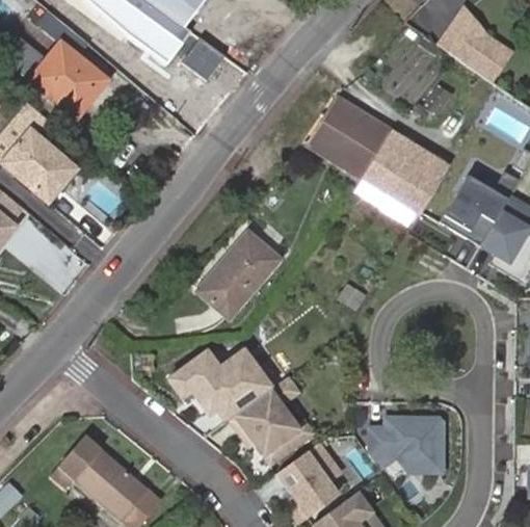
[(185,24),(151,0),(91,0),(130,33),(166,61),(190,30),(185,24)]
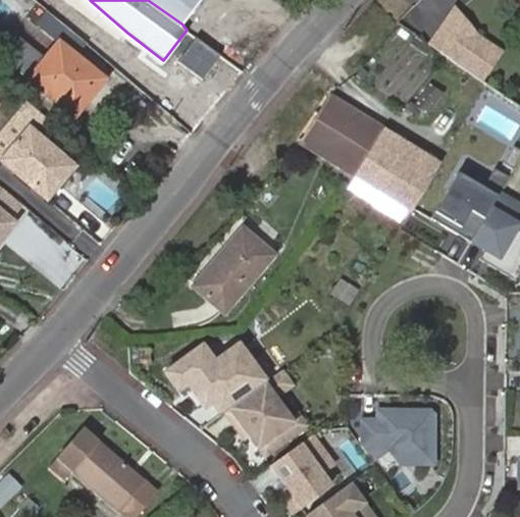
[(148,0),(182,23),(198,0),(148,0)]
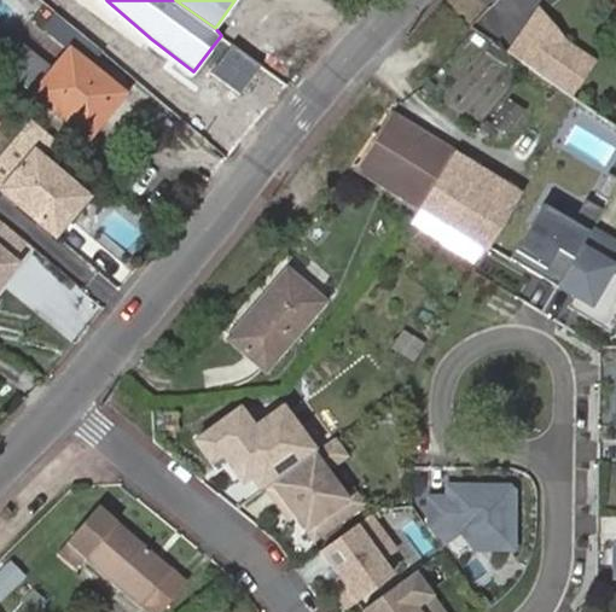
[(541,11),(511,53),(570,95),(588,70),(541,11)]
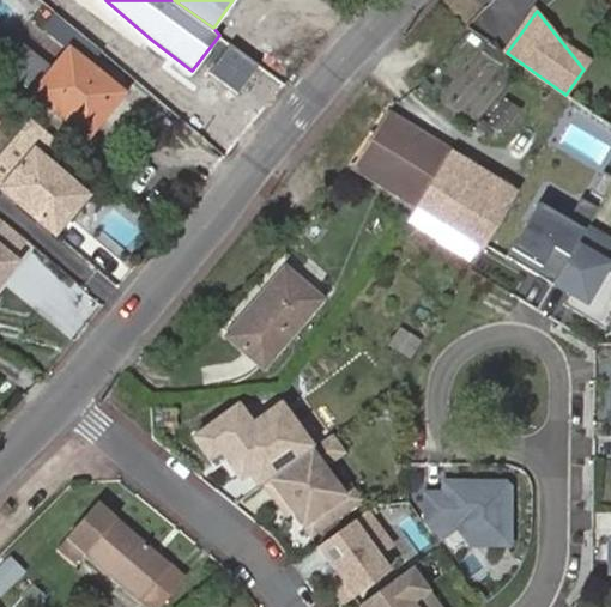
[(123,91),(70,47),(36,87),(89,132),(123,91)]
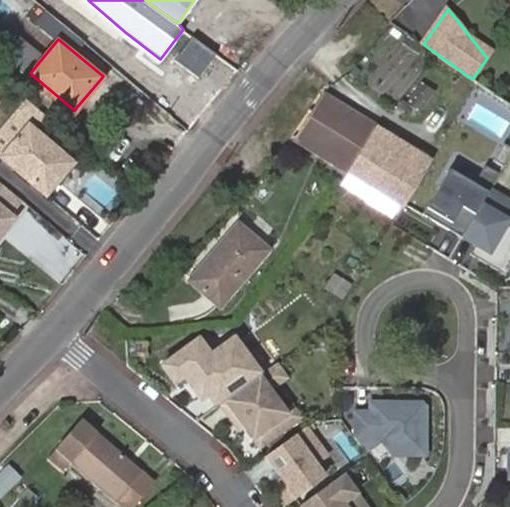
[(435,89),(421,80),(408,100),(421,110),(435,89)]
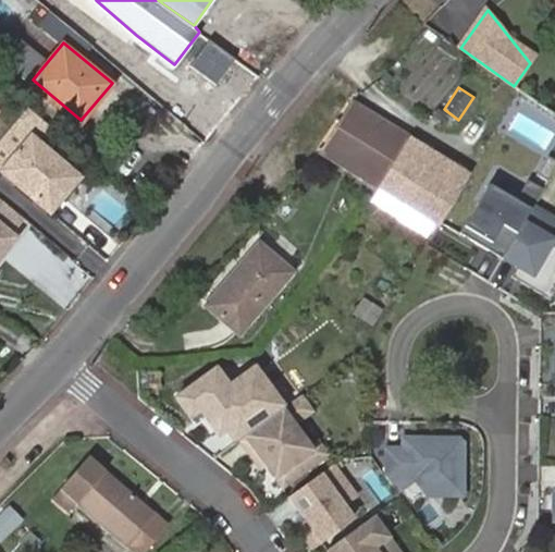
[(321,148),(378,185),(411,135),(353,99),(321,148)]
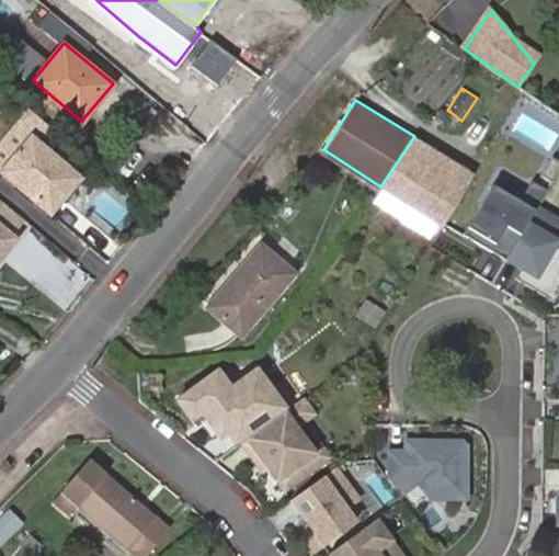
[(3,169),(53,210),(82,174),(33,134),(3,169)]
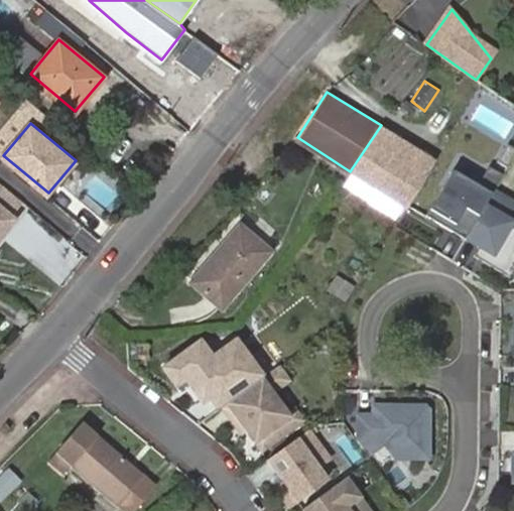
[(378,189),(409,143),(381,125),(350,171),(378,189)]
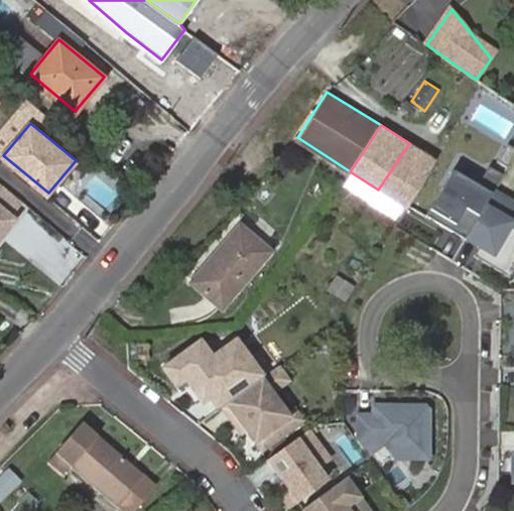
[(406,207),(434,159),(409,143),(378,189),(406,207)]
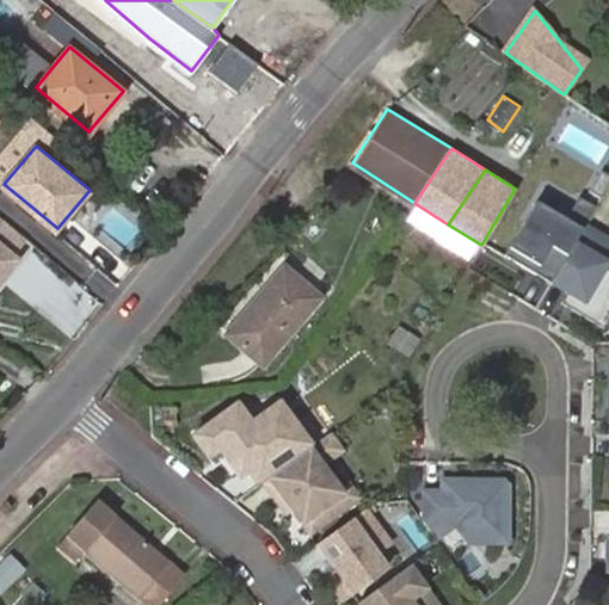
[(608,178),(603,174),(591,196),(601,202),(608,187),(608,178)]
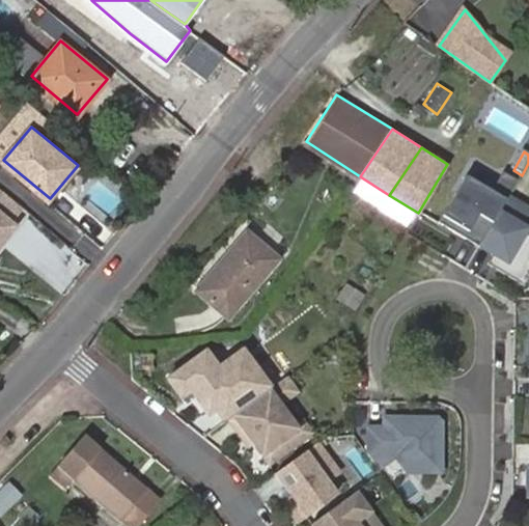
[(440,221),(480,245),(510,195),(520,180),(505,171),(493,190),(468,174),(440,221)]
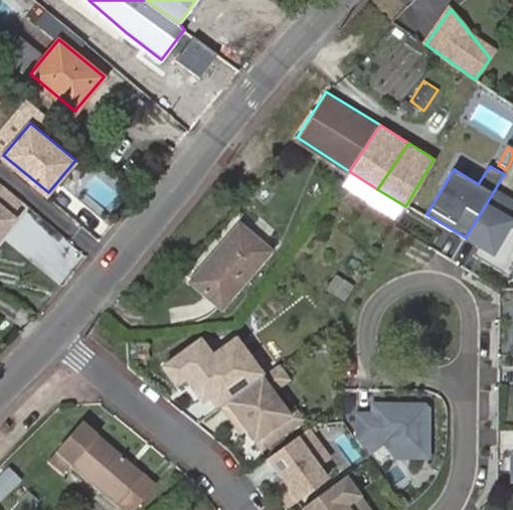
[(377,189),(349,171),(341,182),(370,200),(377,189)]
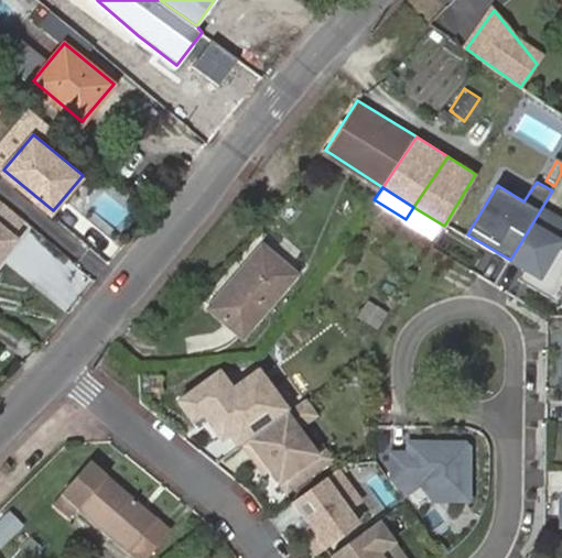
[(24,216),(0,194),(0,222),(10,232),(24,216)]
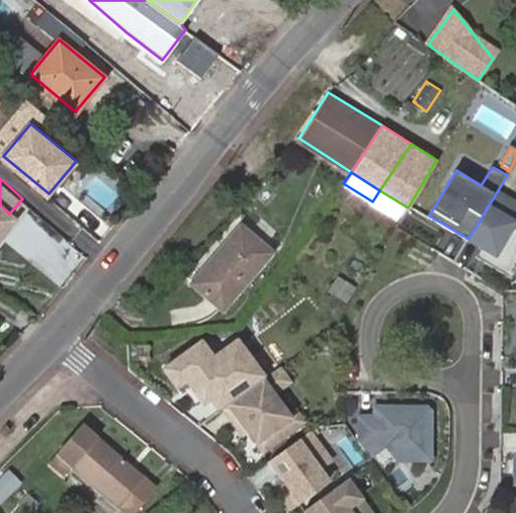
[(408,207),(379,190),(372,201),(400,220),(408,207)]
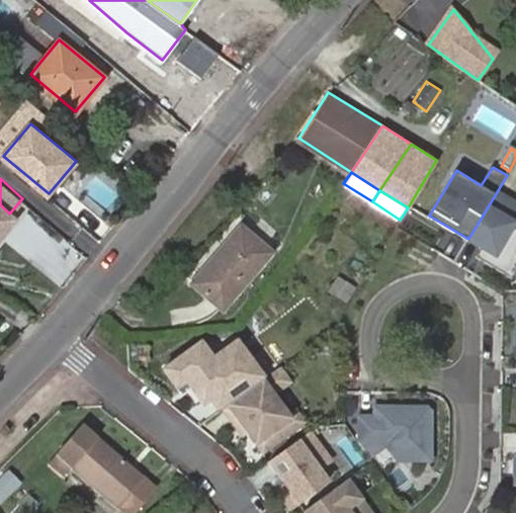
[(515,201),(498,190),(468,239),(483,247),(477,256),(513,277),(515,273),(515,228),(513,227),(515,223),(515,201)]
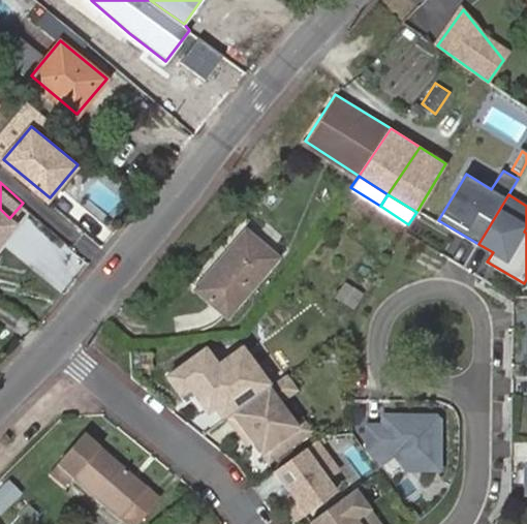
[(9,218),(0,209),(0,240),(16,222),(9,218)]
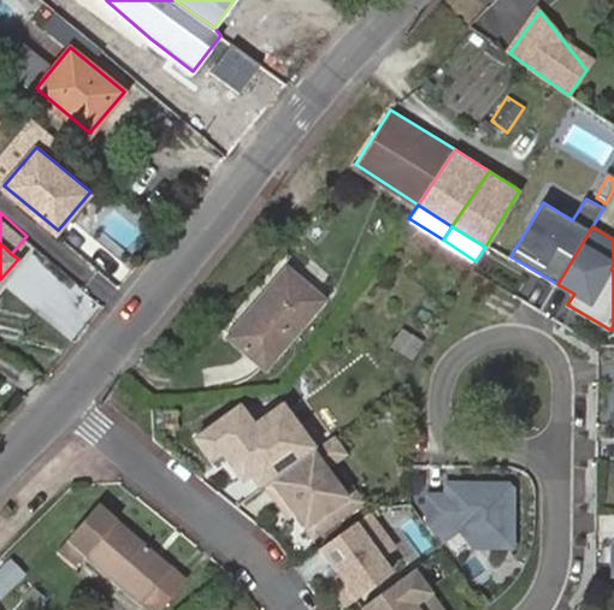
[(72,337),(101,303),(37,247),(7,279),(72,337)]
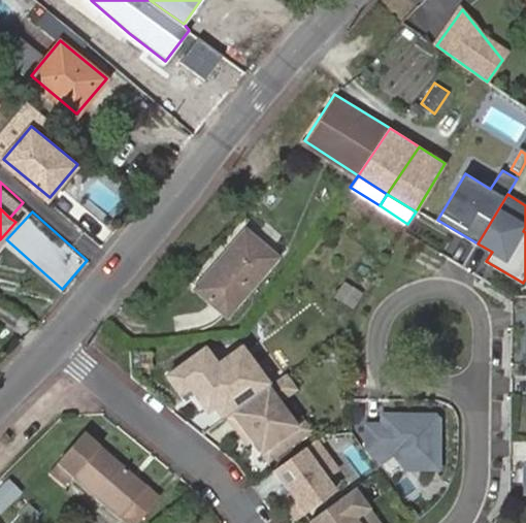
[(276,256),(245,231),(196,286),(228,313),(276,256)]
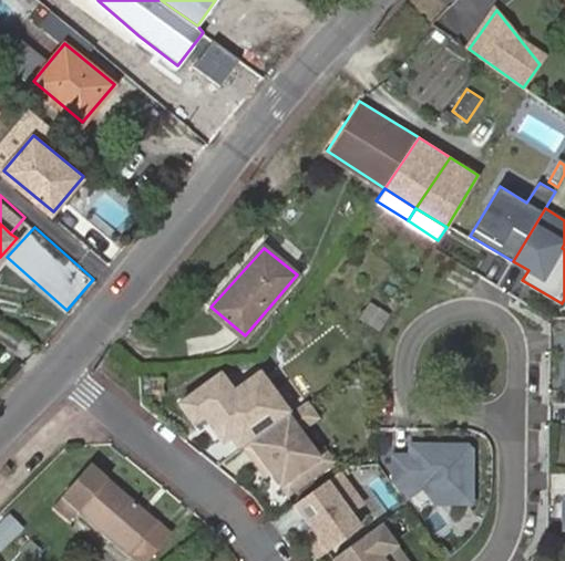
[(362,317),(380,326),(388,312),(371,302),(362,317)]
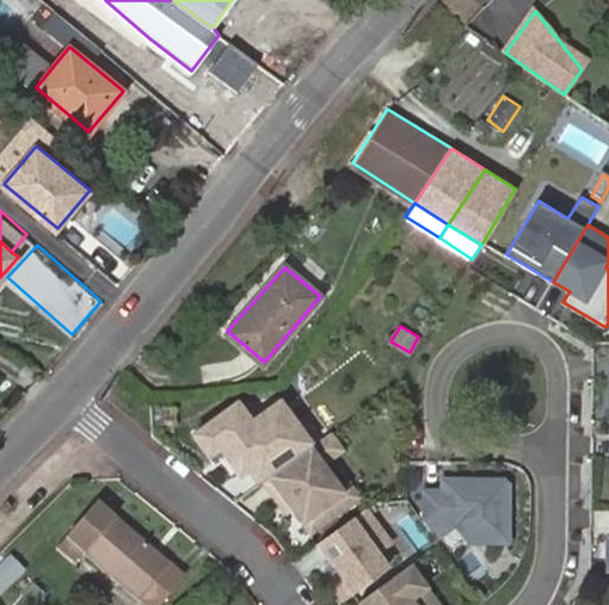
[(250,467),(260,481),(314,443),(282,396),(253,418),(240,397),(195,431),(214,458),(225,451),(241,473),(250,467)]
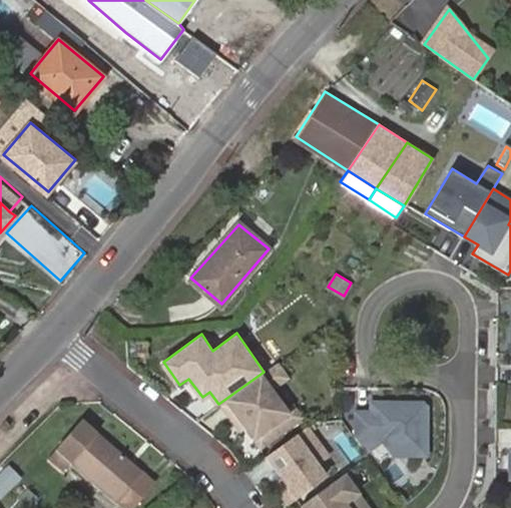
[(243,427),(265,456),(267,455),(308,426),(311,424),(299,408),(290,414),(272,389),(291,375),(280,360),(264,372),(218,404),(235,425),(239,422),(243,427)]
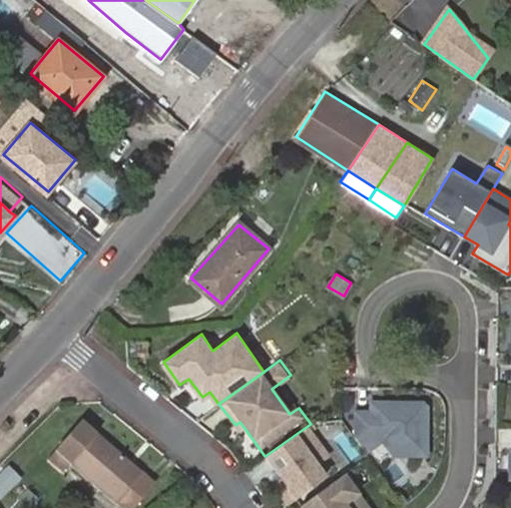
[(356,437),(357,438),(382,439),(393,455),(427,455),(428,406),(424,402),(382,401),(382,407),(371,406),(371,411),(356,410),(356,437)]
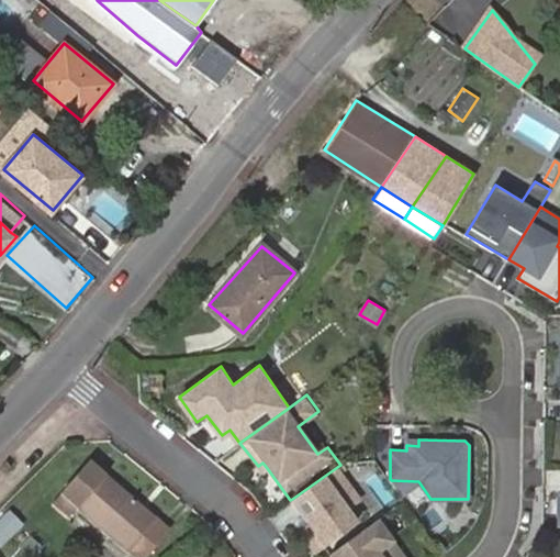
[(262,463),(258,466),(261,471),(267,468),(262,463)]
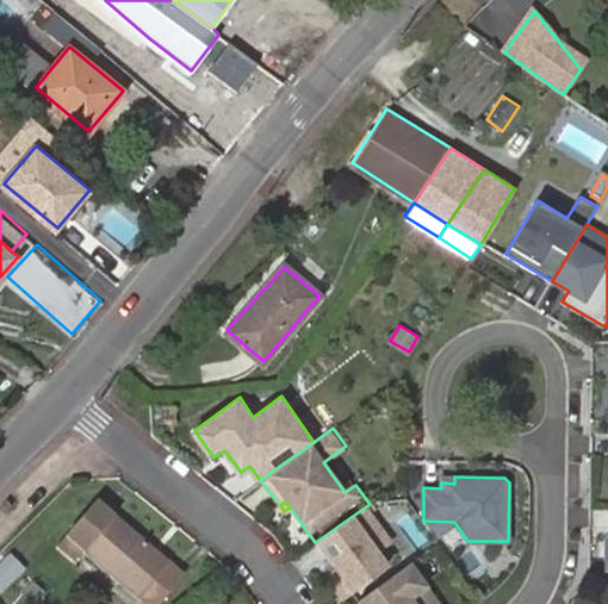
[(167,559),(103,504),(74,537),(140,592),(167,559)]
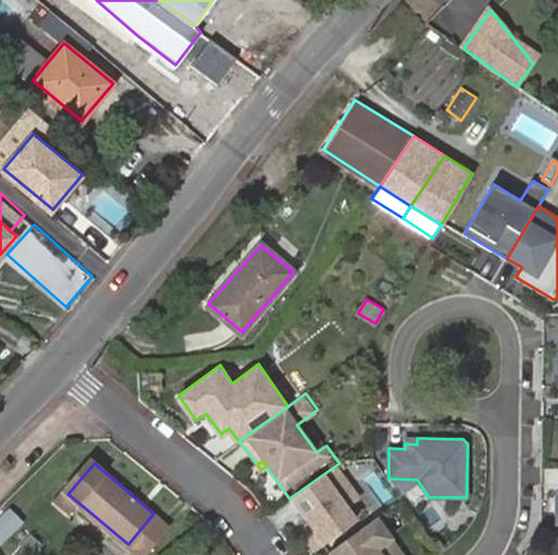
[(336,465),(291,497),(310,522),(300,528),(314,548),(355,519),(345,506),(359,496),(336,465)]
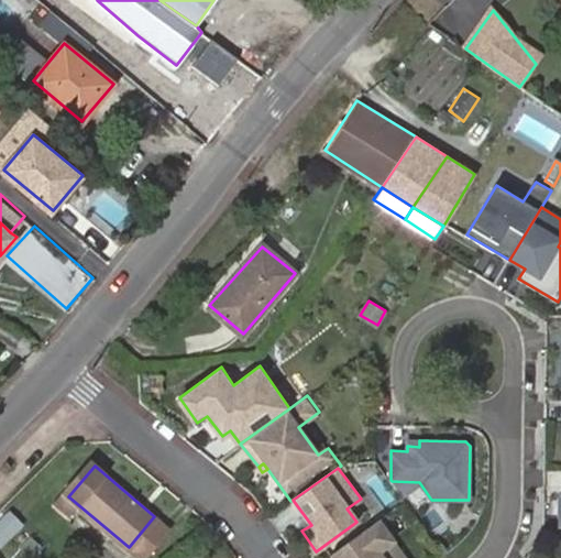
[(0,540),(0,542),(24,517),(8,501),(0,509),(0,540)]
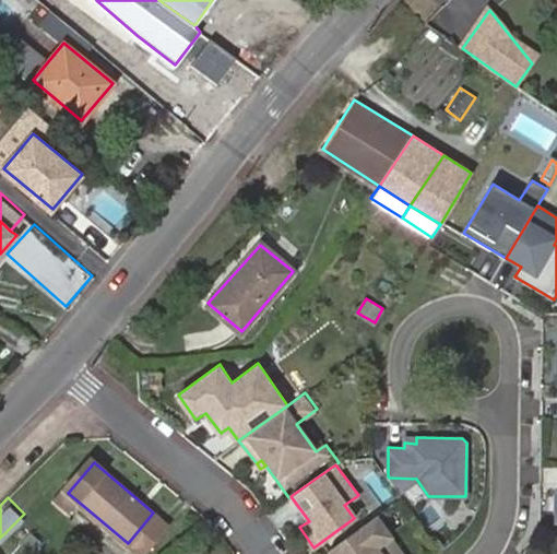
[(142,553),(167,525),(153,513),(128,543),(140,553),(142,553)]
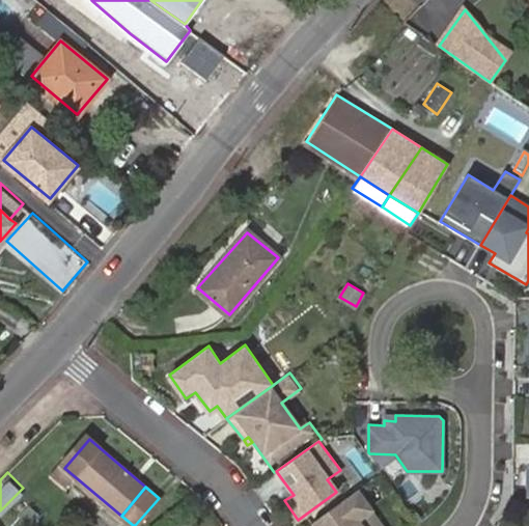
[(381,525),(356,491),(312,522),(315,525),(381,525)]
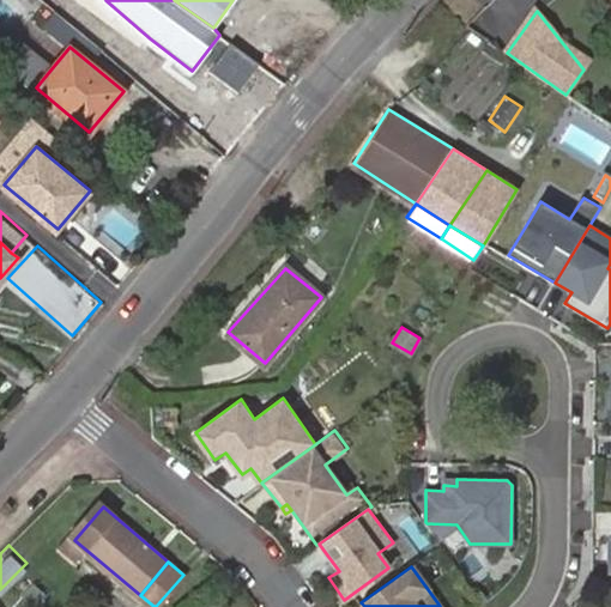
[(35,606),(49,590),(36,580),(20,600),(30,606),(35,606)]
